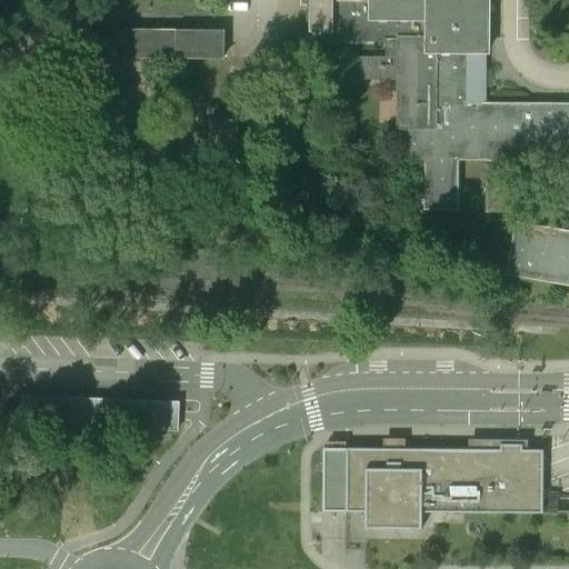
[(309,0),(309,35),(328,33),(328,40),(400,41),(399,58),(366,58),(366,78),(399,78),(399,127),(401,128),(401,157),(427,158),(427,208),(457,209),(458,158),(487,159),(487,212),(522,212),(522,186),(500,186),(500,159),(568,159),(568,232),(518,226),(509,273),(568,282),(568,106),(486,106),(487,88),(491,88),(491,70),(487,70),(487,52),(489,52),(488,0),(309,0)]
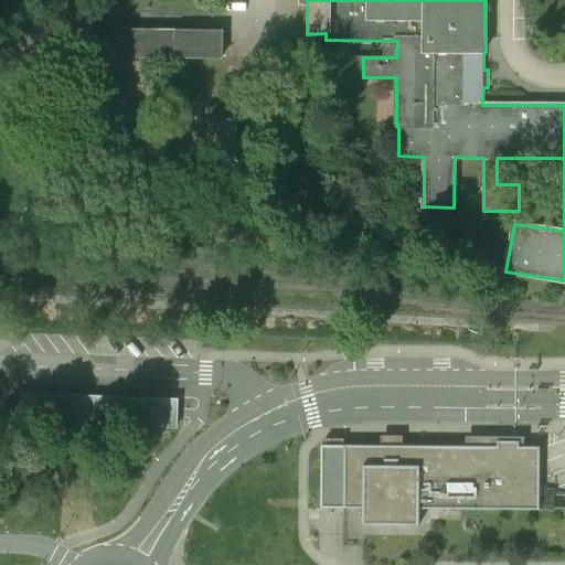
[(217,56),(217,27),(103,27),(103,97),(139,97),(138,57),(217,56)]
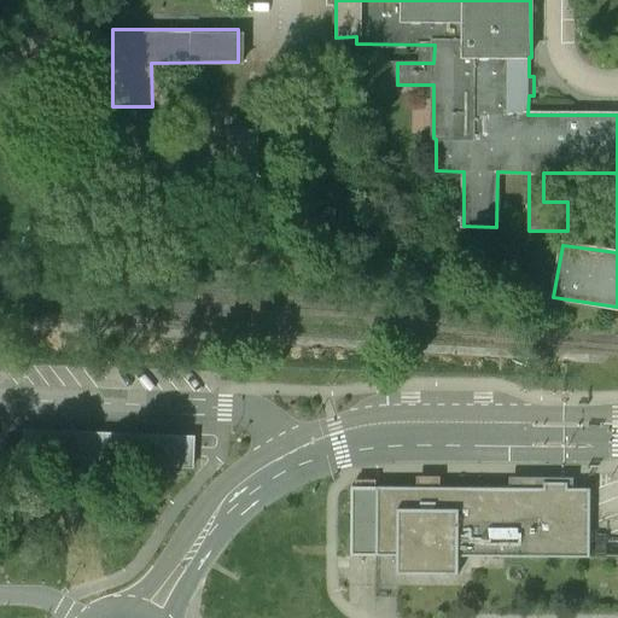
[(249,158),(250,127),(220,126),(219,157),(249,158)]
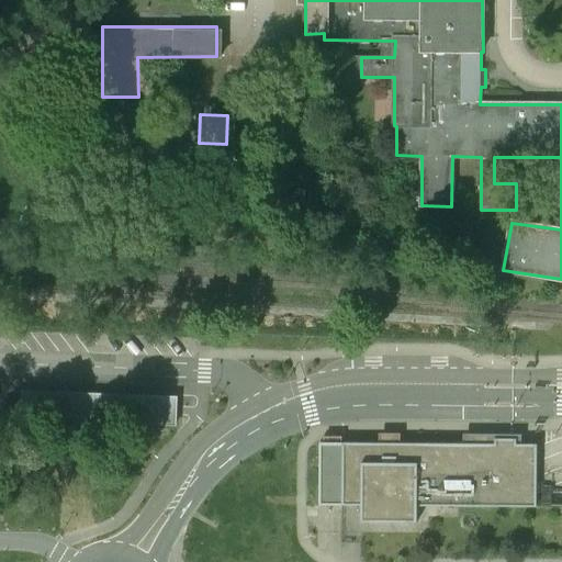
[(49,418),(171,419),(172,393),(49,391),(49,418)]
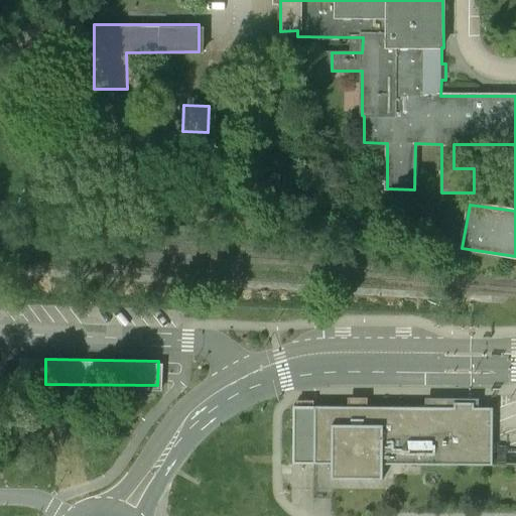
[(455,408),(293,407),(293,465),(332,465),(332,480),(383,480),(383,465),(493,466),(493,408),(474,408),(474,403),(455,403),(455,408)]
